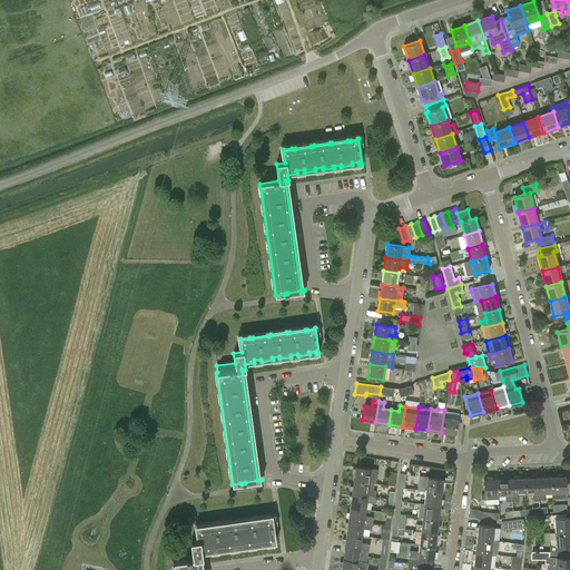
[(458,413),(444,411),(441,432),(455,434),(458,413)]
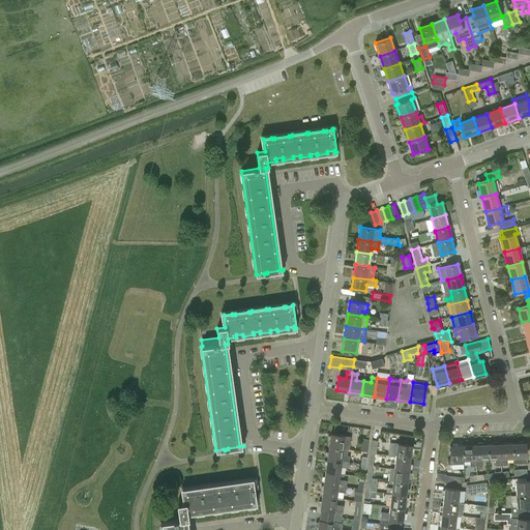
[(328,446),(349,449),(350,449),(351,437),(330,434),(328,446)]
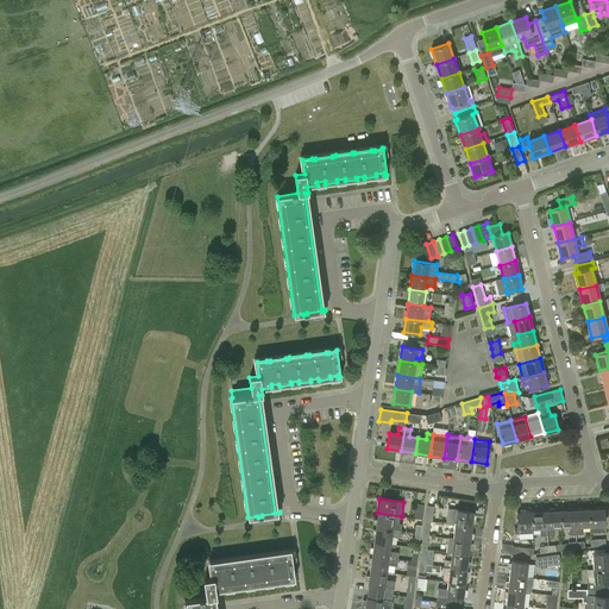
[(454,525),(471,527),(473,512),(457,509),(454,525)]
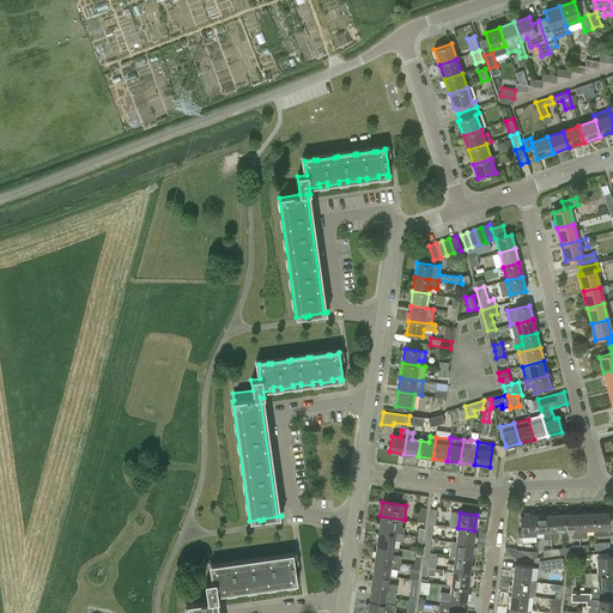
[(593,513),(578,514),(580,538),(587,538),(586,529),(593,529),(593,536),(594,536),(593,513)]
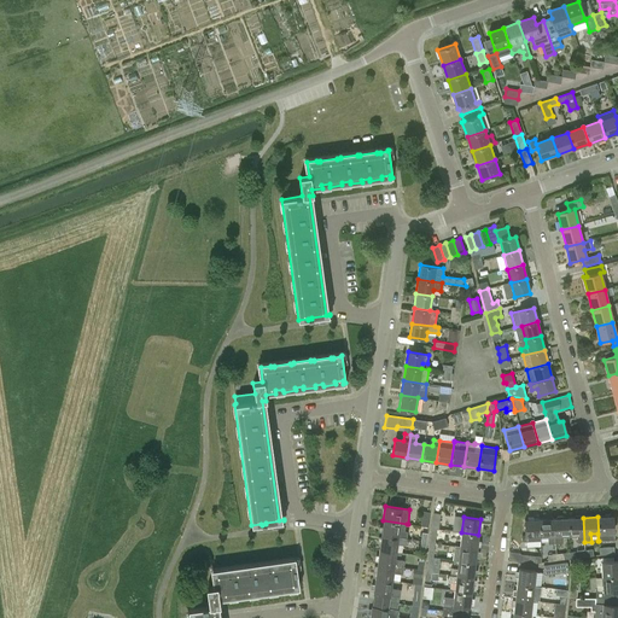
[(598,517),(599,541),(613,540),(613,534),(612,517),(598,517)]
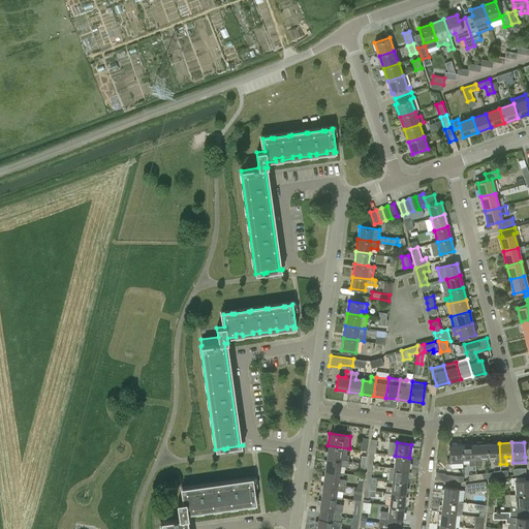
[(487,443),(474,444),(474,465),(480,465),(480,458),(488,458),(487,443)]
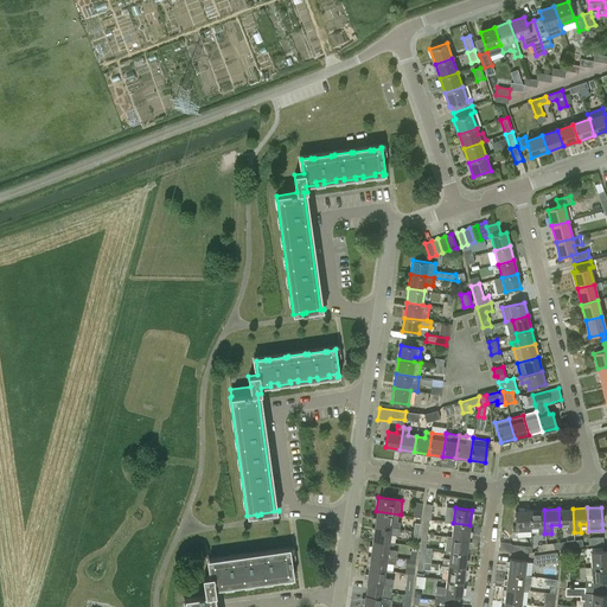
[(573,509),(558,509),(560,525),(567,525),(567,532),(574,532),(573,509)]
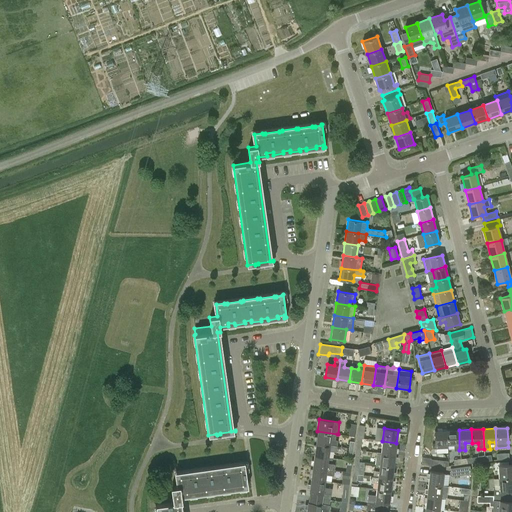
[(447,430),(434,431),(435,443),(435,448),(435,449),(447,448),(447,444),(447,430)]
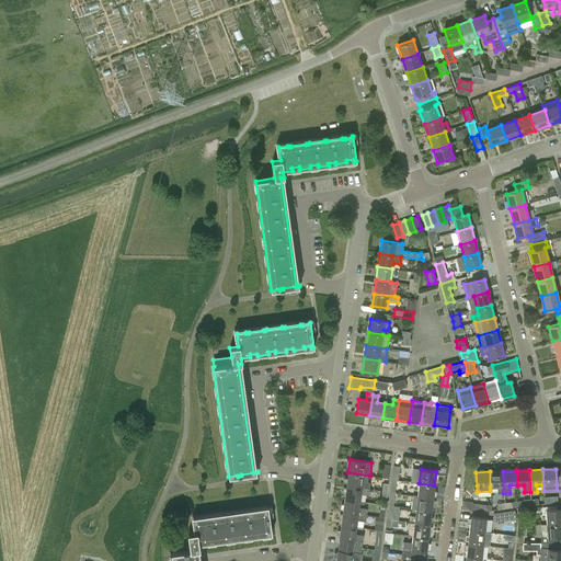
[(503,471),(490,471),(490,487),(497,487),(497,494),(503,493),(503,471)]
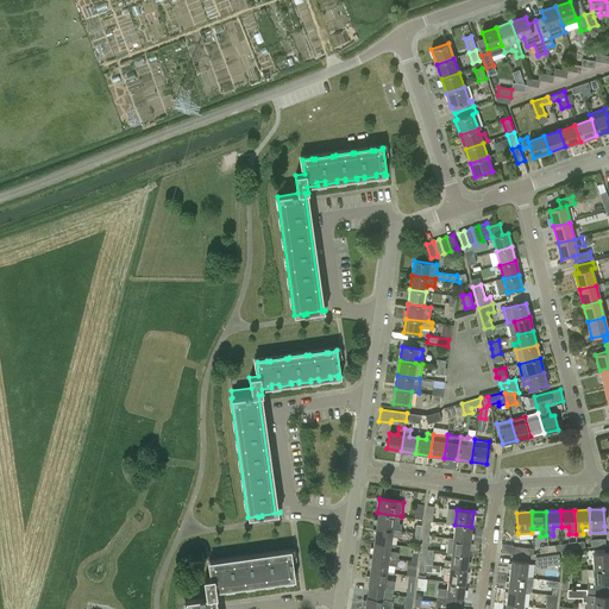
[(377,513),(376,527),(401,532),(402,522),(400,522),(401,516),(377,513)]
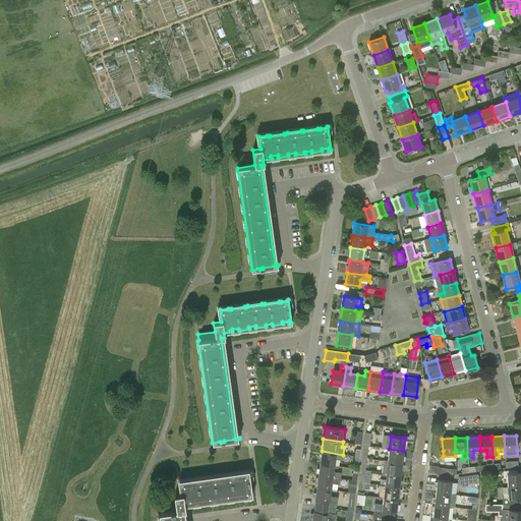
[(389,449),(387,461),(401,463),(403,451),(389,449)]
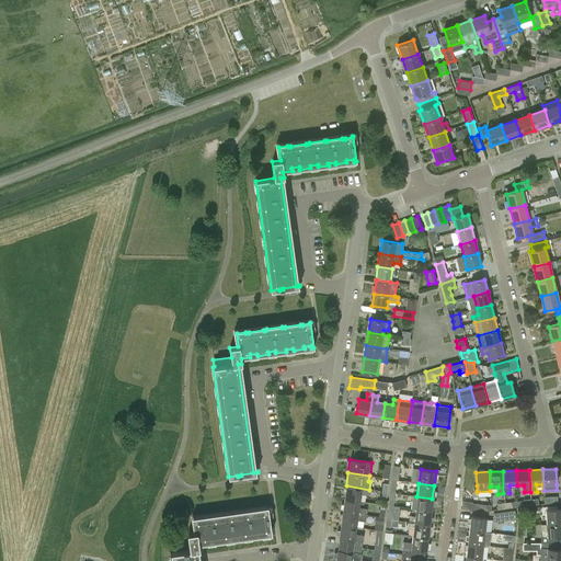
[(346,485),(344,500),(359,501),(361,493),(369,494),(369,490),(346,485)]
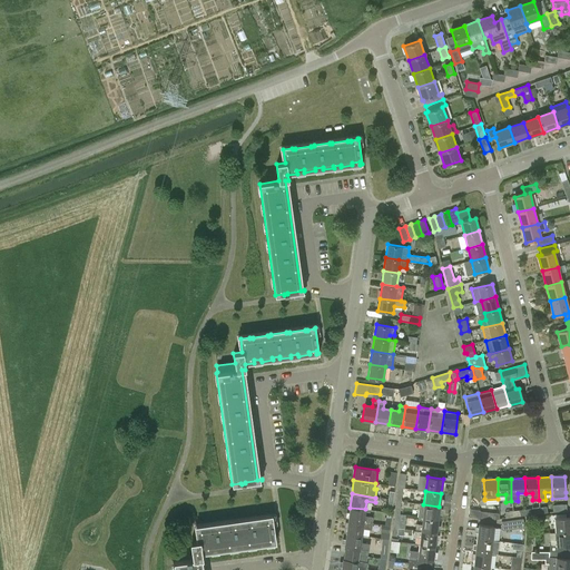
[(418,518),(422,519),(438,520),(439,507),(423,504),(419,504),(418,518)]
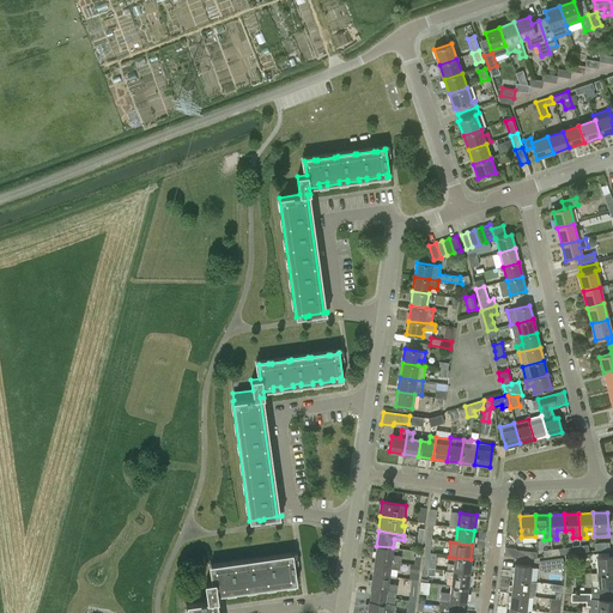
[(376,546),(375,559),(400,563),(401,556),(392,554),(393,547),(376,546)]
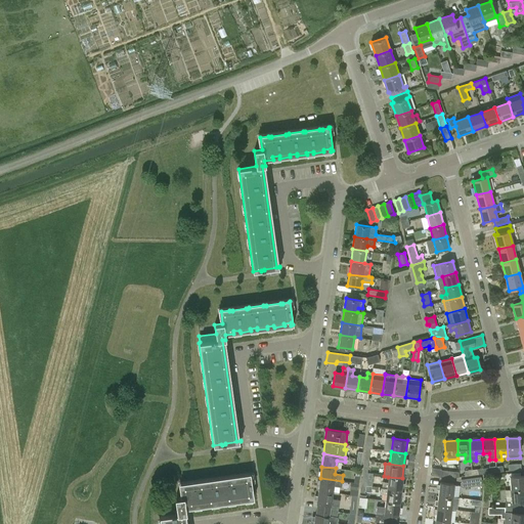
[(374,475),(367,474),(363,474),(361,486),(366,486),(373,487),(374,475)]
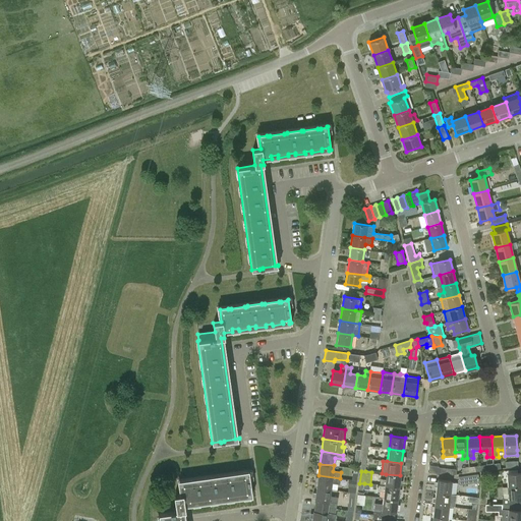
[(239,474),(225,476),(225,477),(222,477),(222,476),(209,478),(209,479),(206,480),(206,479),(191,481),(191,482),(189,482),(188,481),(180,482),(182,494),(174,496),(176,511),(159,513),(159,520),(182,520),(182,511),(185,511),(184,506),(193,504),(192,502),(199,501),(199,504),(210,502),(210,500),(216,499),(217,501),(227,500),(226,498),(233,497),(233,499),(243,498),(243,495),(249,495),(250,497),(252,496),(249,472),(248,473),(242,474),(242,475),(239,475),(239,474)]
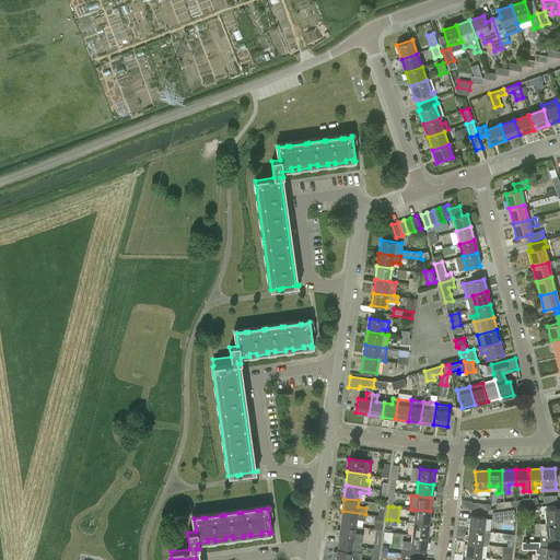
[(546,524),(559,522),(559,520),(559,509),(545,510),(546,524)]
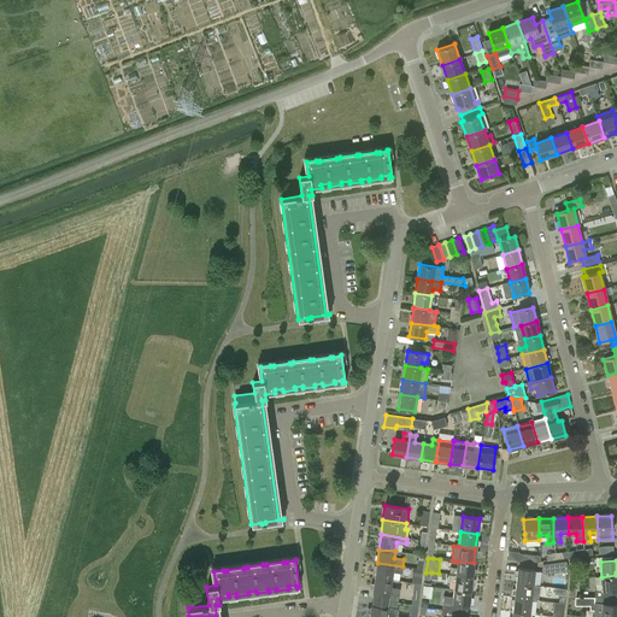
[(457,562),(456,576),(471,577),(474,563),(457,562)]
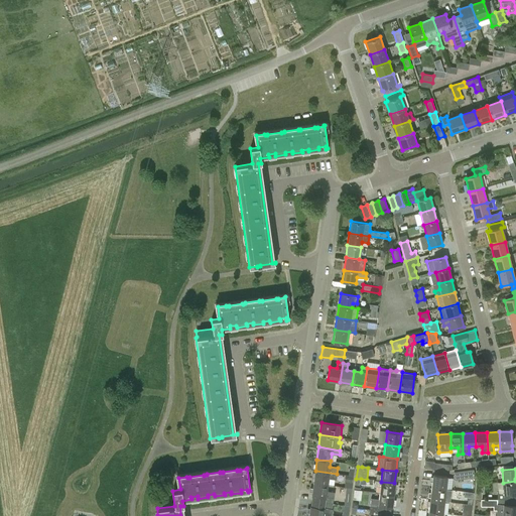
[(453,478),(456,480),(475,478),(474,470),(453,473),(453,478)]
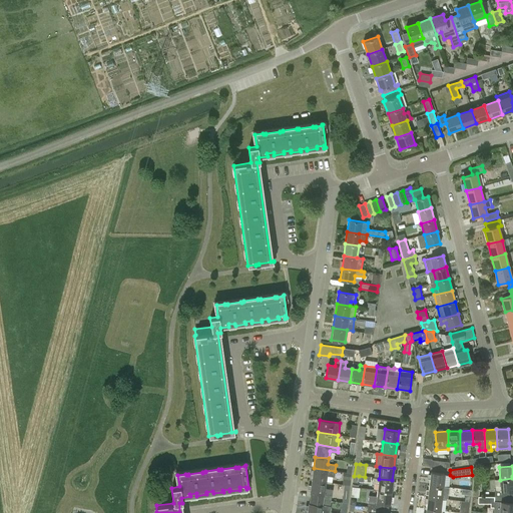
[(314,468),(312,480),(325,482),(326,476),(334,477),(335,471),(314,468)]
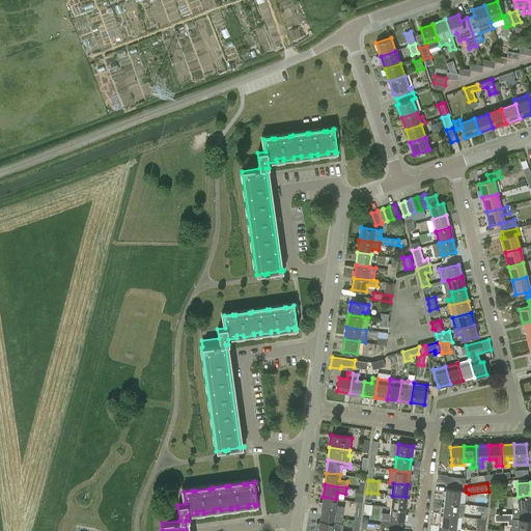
[(443,502),(457,503),(459,491),(445,488),(443,502)]
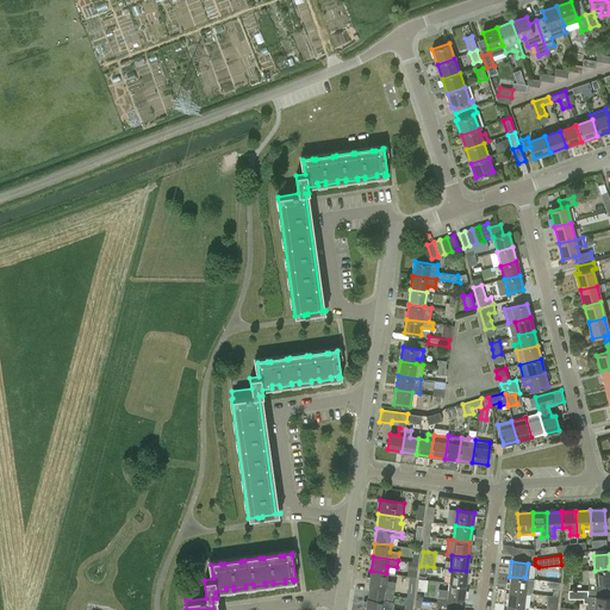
[(449,576),(448,583),(465,585),(466,571),(450,570),(443,568),(443,574),(449,576)]
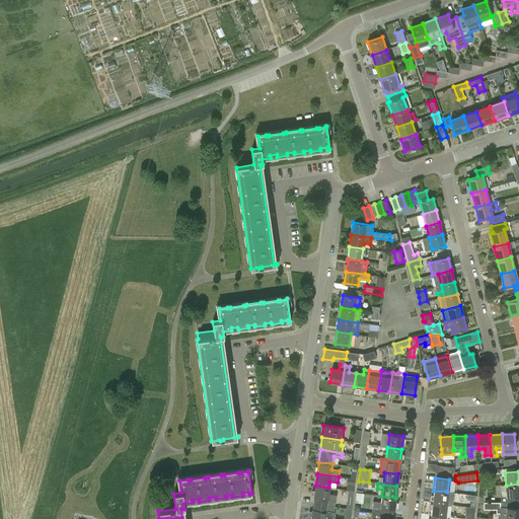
[(500,497),(500,503),(512,503),(513,497),(518,497),(518,484),(506,486),(506,497),(500,497)]
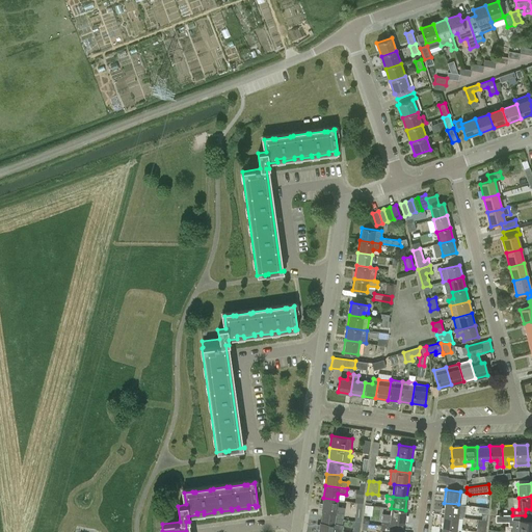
[(322,511),(321,516),(343,520),(344,507),(337,506),(337,500),(323,498),(321,511),(322,511)]
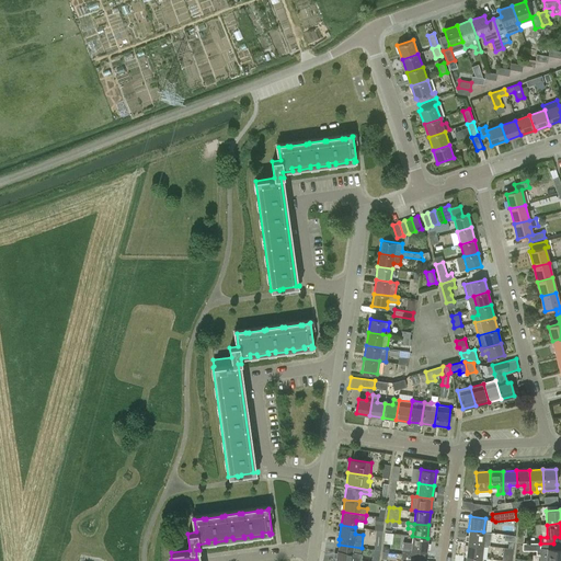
[(468,530),(467,544),(482,545),(483,531),(468,530)]
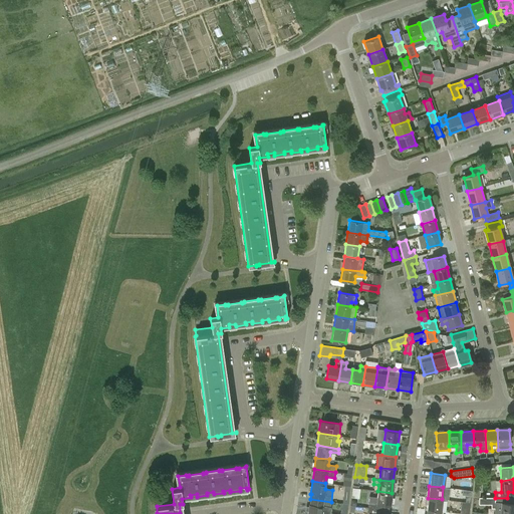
[(369,496),(368,508),(389,511),(392,493),(377,491),(377,497),(369,496)]
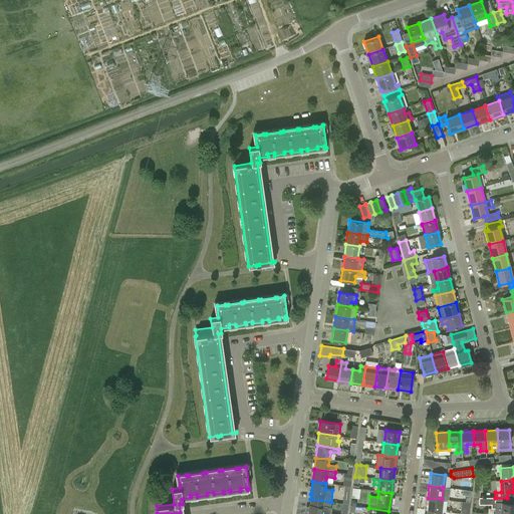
[(428,498),(426,510),(440,511),(442,499),(428,498)]
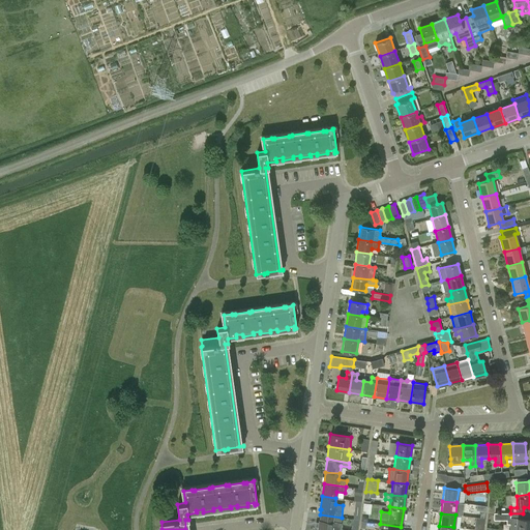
[(508,529),(528,529),(529,521),(529,520),(522,519),(523,513),(510,513),(510,519),(508,529)]
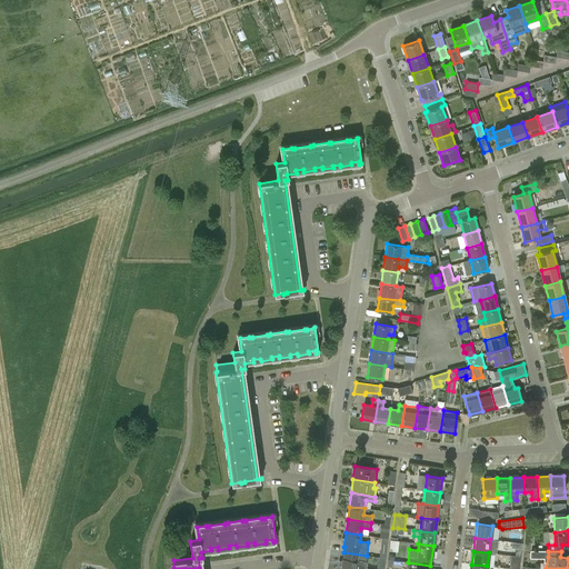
[(341,559),(340,568),(363,568),(367,556),(343,552),(342,559),(341,559)]
